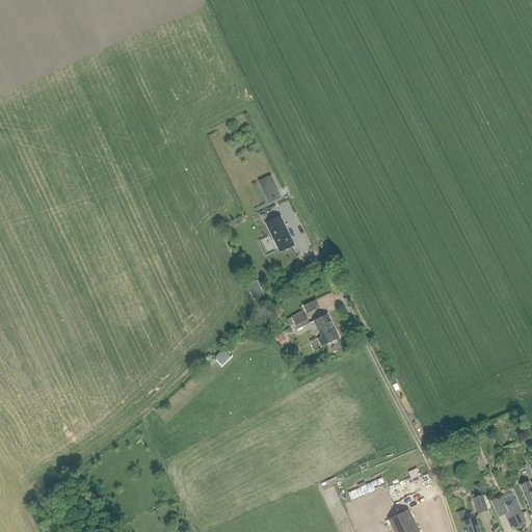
[(270,177),(258,183),(268,204),(281,198),(270,177)]
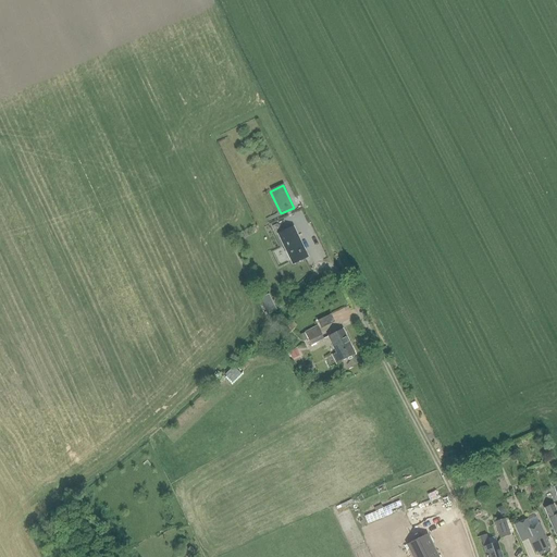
[(294,263),(309,257),(295,226),(280,233),(294,263)]
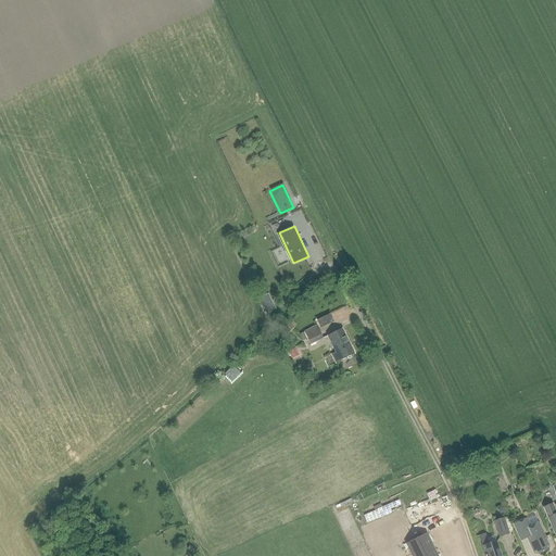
[(268,294),(260,299),(267,315),(276,311),(268,294)]
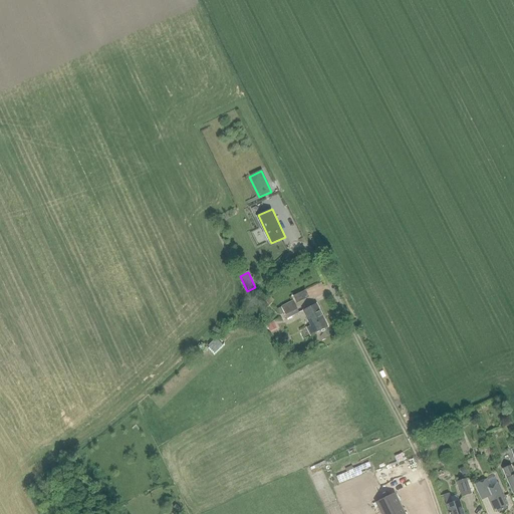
[(267,299),(263,304),(267,308),(272,303),(267,299)]
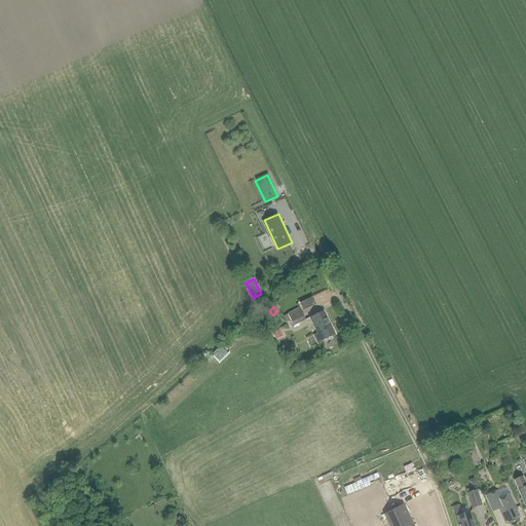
[(306,321),(300,308),(288,314),(294,327),(306,321)]
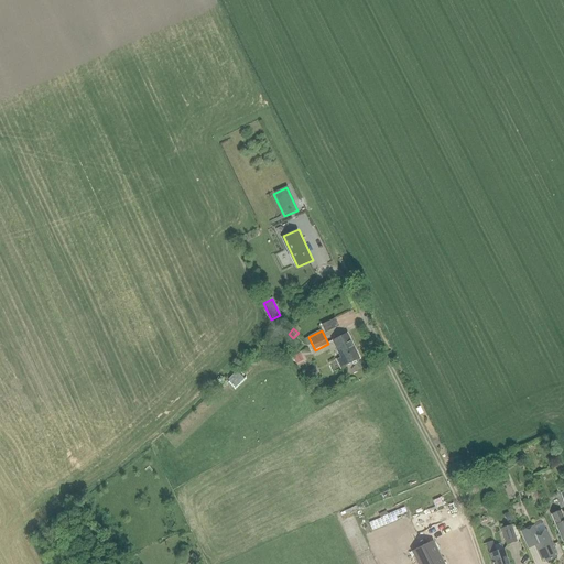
[(340,368),(361,359),(348,333),(333,339),(342,356),(336,358),(340,368)]
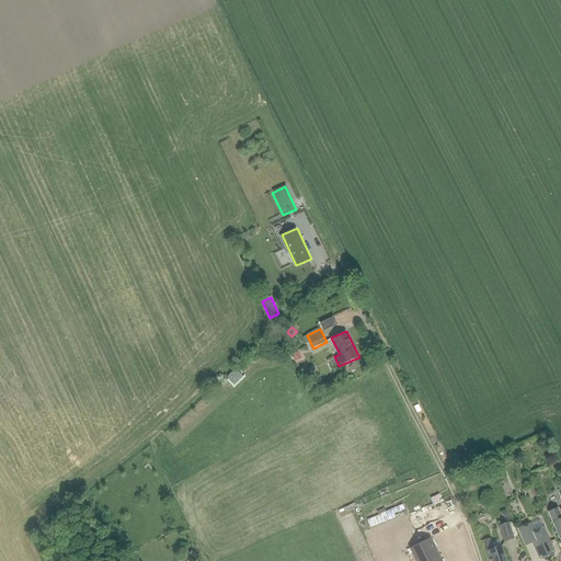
[(298,351),(290,355),(294,363),(301,358),(298,351)]
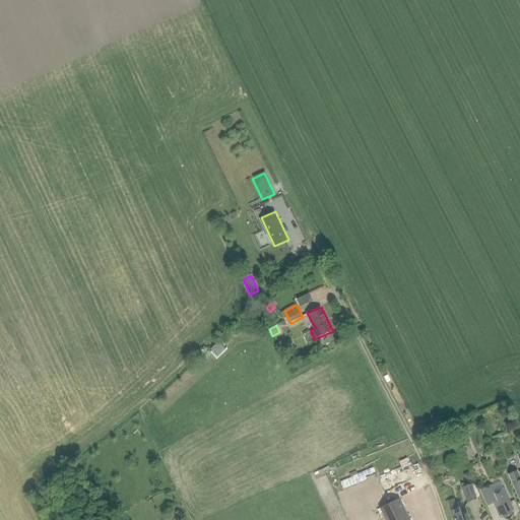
[(459,429),(454,432),(458,440),(463,437),(459,429)]
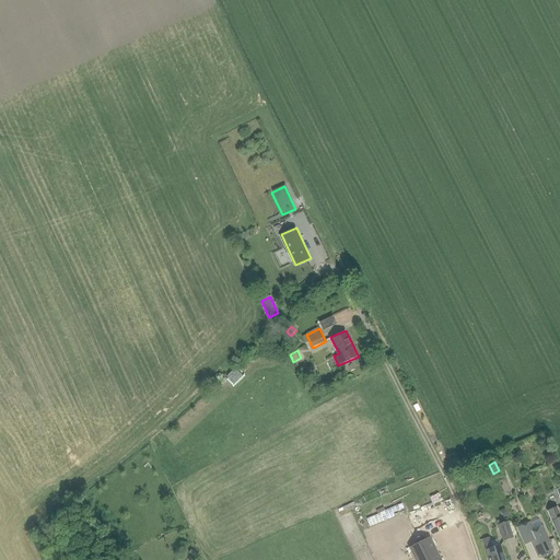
[(488,473),(481,476),(485,481),(490,479),(488,473)]
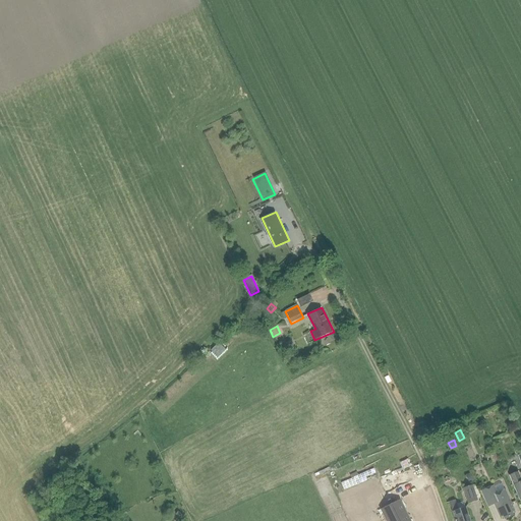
[(519,501),(520,499),(520,480),(517,472),(509,476),(516,494),(518,499),(519,501)]
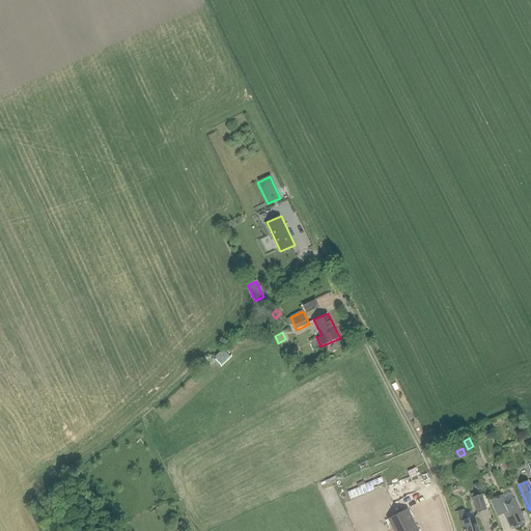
[(480,482),(474,484),(477,492),(483,490),(480,482)]
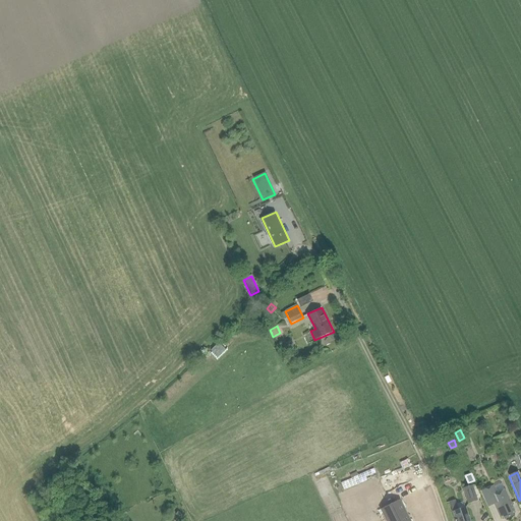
[(472,485),(463,488),(468,504),(478,501),(472,485)]
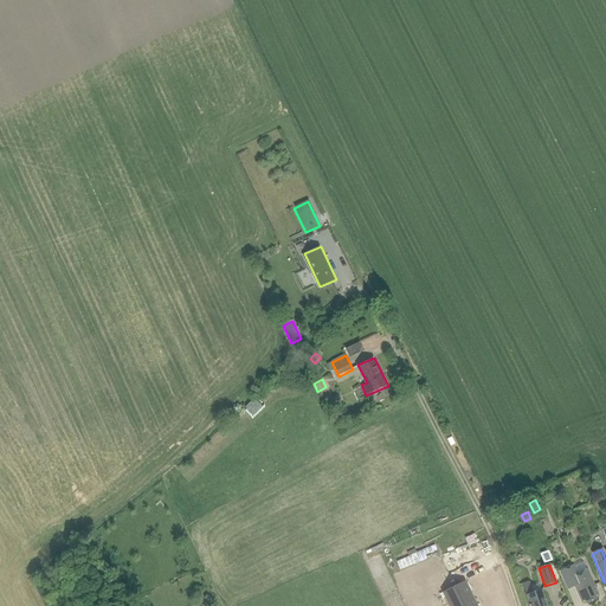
[(595,601),(594,597),(598,594),(587,571),(578,575),(573,566),(560,572),(568,590),(574,586),(581,603),(585,601),(586,605),(595,601)]
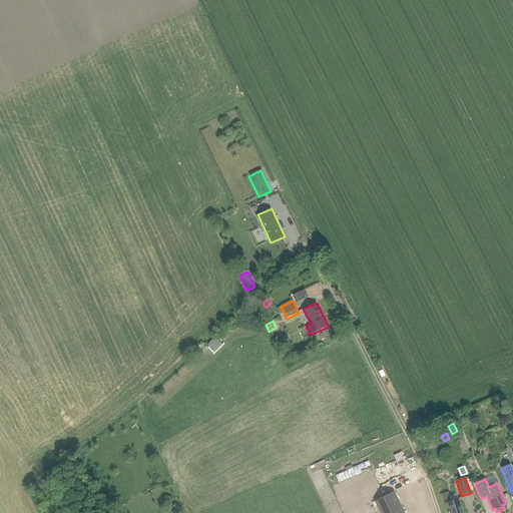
[(403,512),(394,493),(375,502),(379,512),(403,512)]
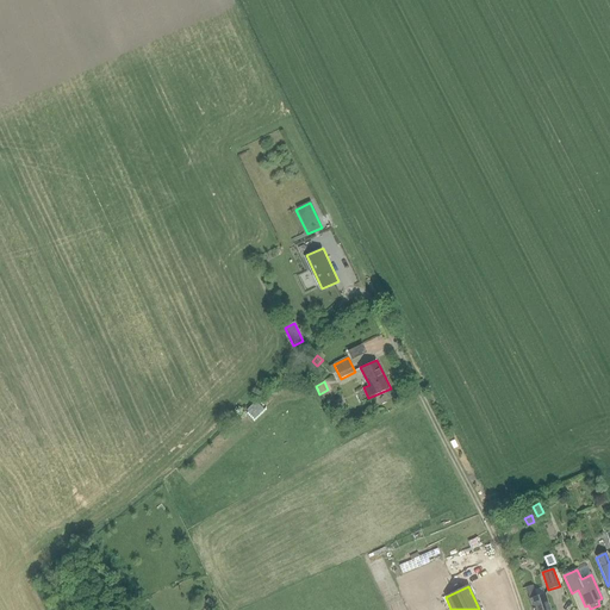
[(549,609),(546,595),(536,598),(533,586),(526,587),(530,601),(533,609),(549,609)]
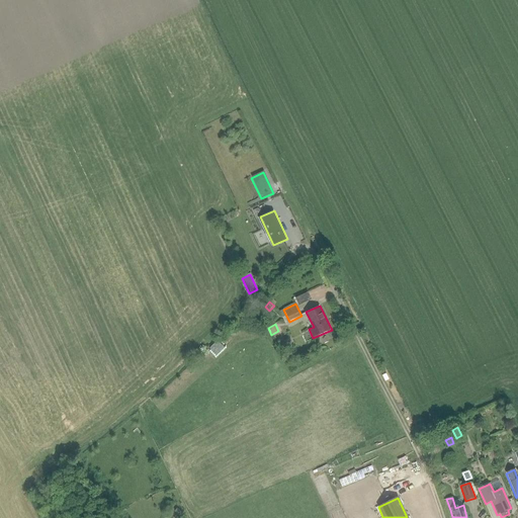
[(176,509),(174,512),(180,517),(182,515),(176,509)]
